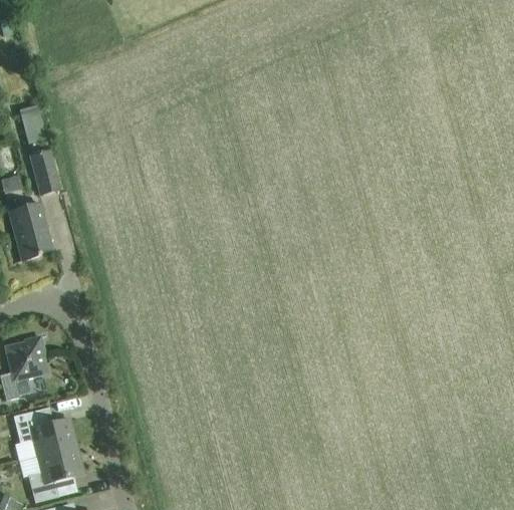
[(36,103),(19,108),(24,125),(41,120),(36,103)]
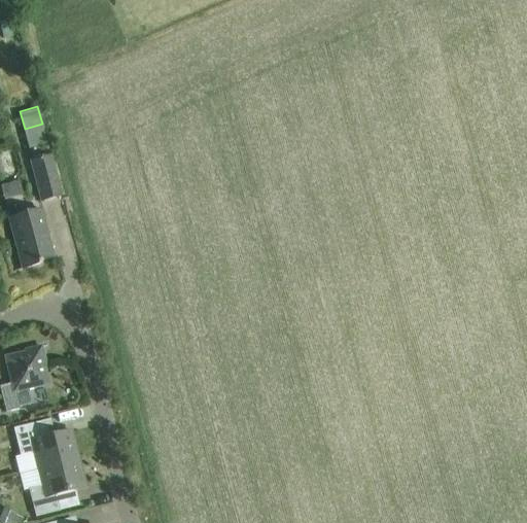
[(29,157),(40,199),(62,194),(51,150),(29,157)]
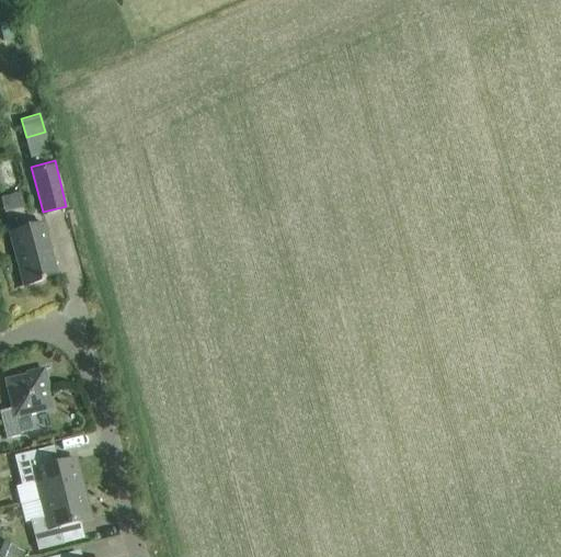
[(25,188),(6,190),(9,211),(29,207),(25,188)]
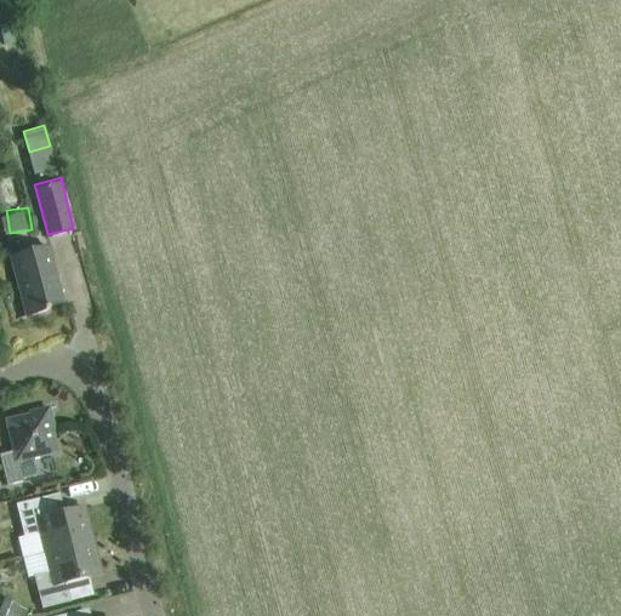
[(49,244),(11,254),(27,313),(47,308),(46,304),(63,300),(49,244)]
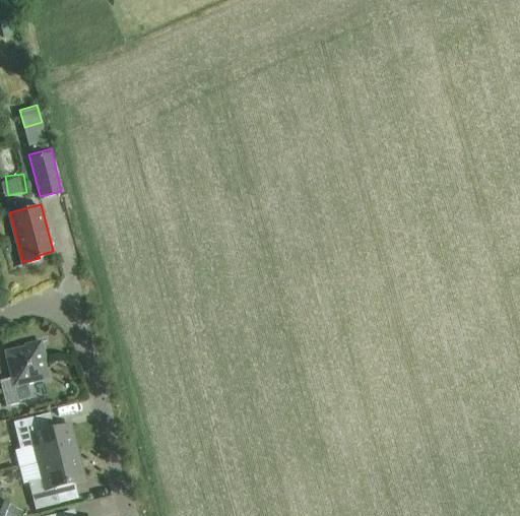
[(4,349),(11,376),(0,378),(0,383),(5,404),(18,401),(14,384),(48,376),(43,358),(45,357),(41,338),(23,342),(24,345),(4,349)]
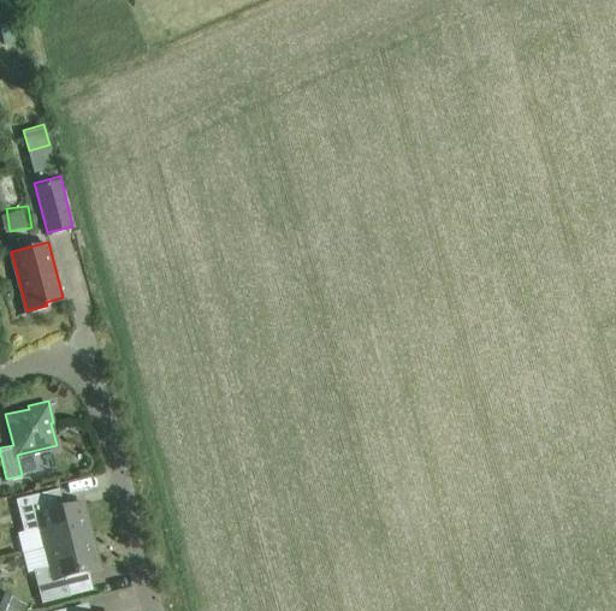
[(45,545),(92,533),(83,500),(49,509),(45,491),(16,498),(23,529),(40,526),(45,545)]
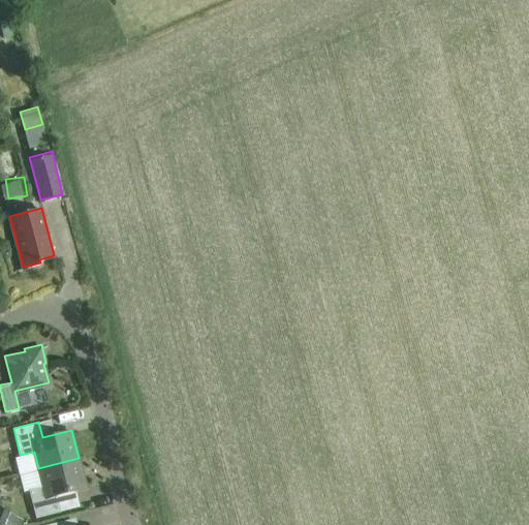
[(85,487),(79,458),(38,468),(42,486),(29,489),(35,516),(60,510),(56,494),(85,487)]
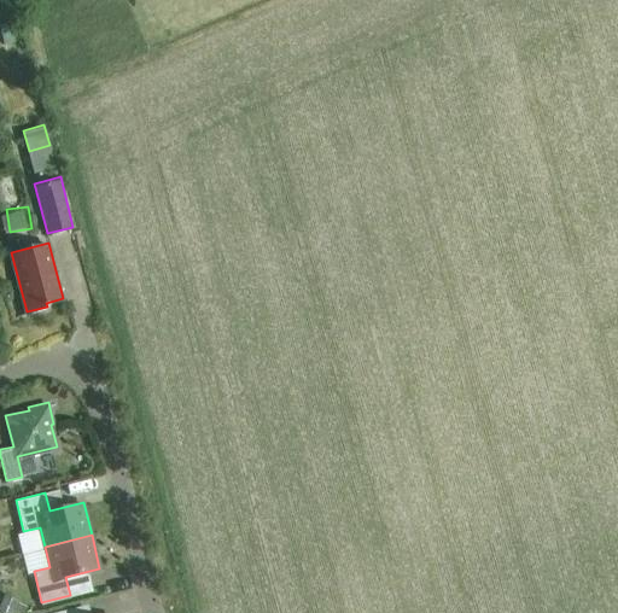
[(4,590),(0,600),(0,608),(11,612),(18,596),(4,590)]
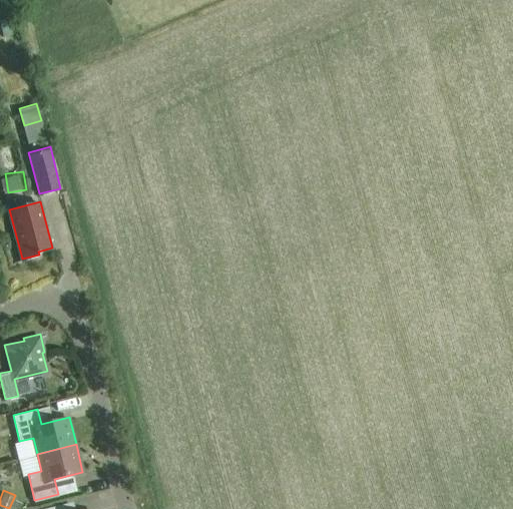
All buildings are outlined.
